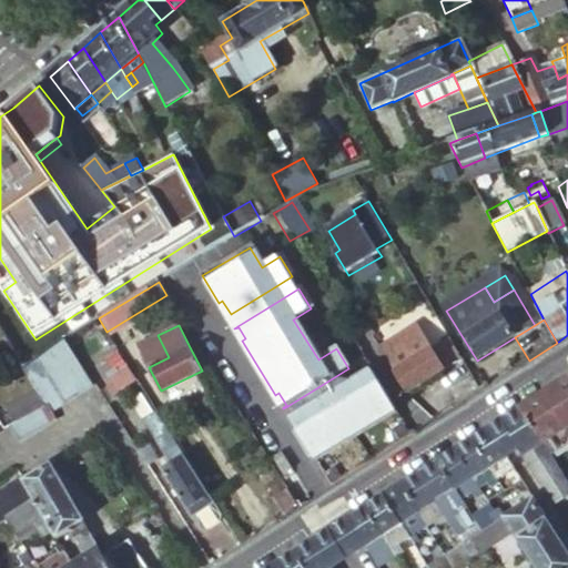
[(430,351),(415,326),(379,348),(394,372),(408,394),(446,369),(446,368),(462,358),(450,338),(430,351)]
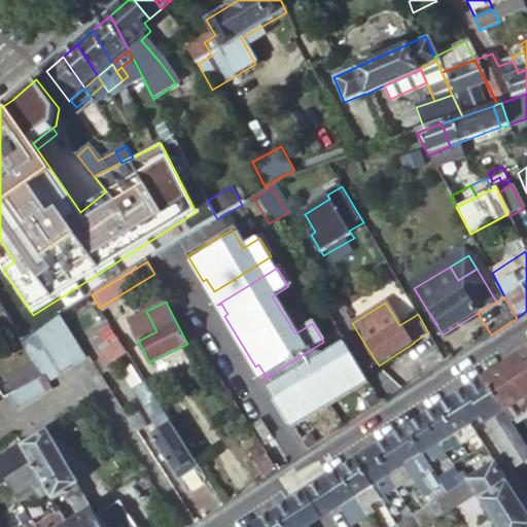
[(146,311),(128,320),(138,341),(156,331),(146,311)]
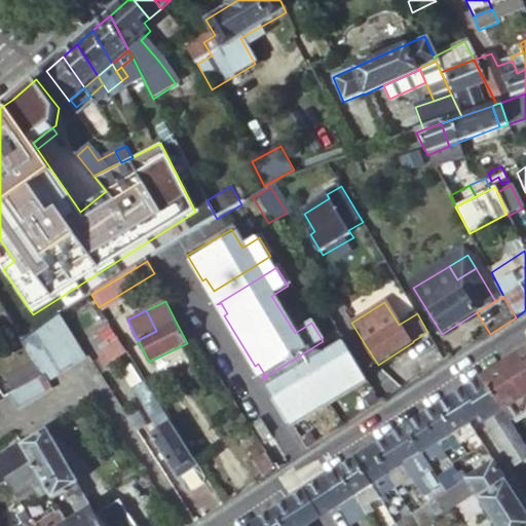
[(60,315),(22,340),(29,353),(39,371),(41,371),(47,382),(86,359),(60,315)]
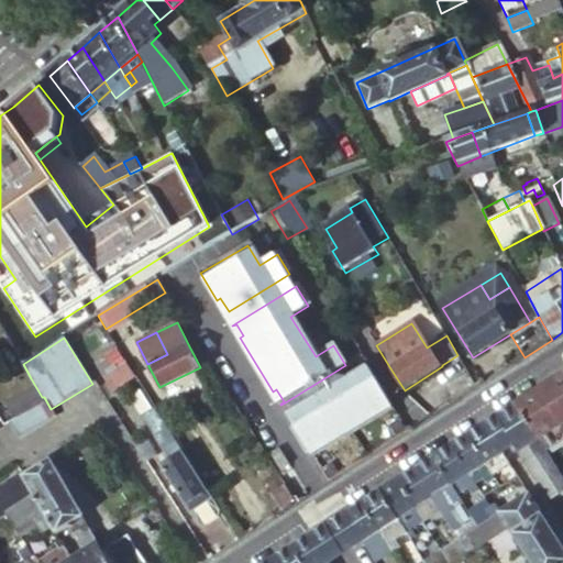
[(111,390),(134,377),(117,349),(94,362),(111,390)]
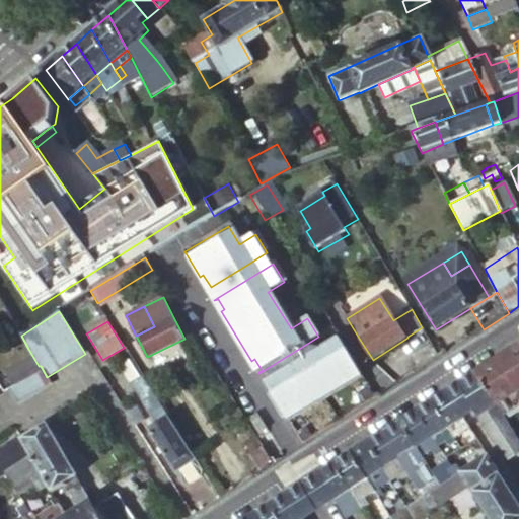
[(362,376),(339,339),(266,383),(289,422),(362,376)]
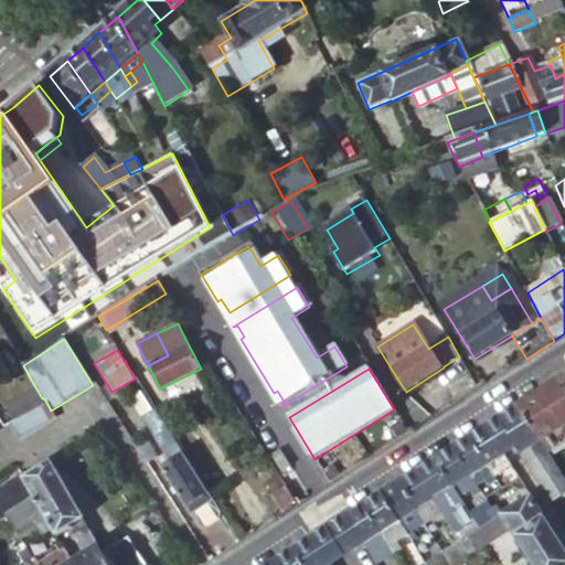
[(564,375),(516,407),(539,443),(564,425),(564,375)]
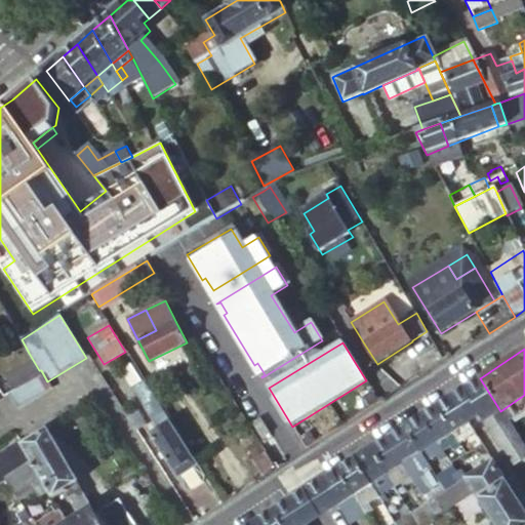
[(39,370),(29,353),(12,361),(26,386),(42,376),(39,370)]
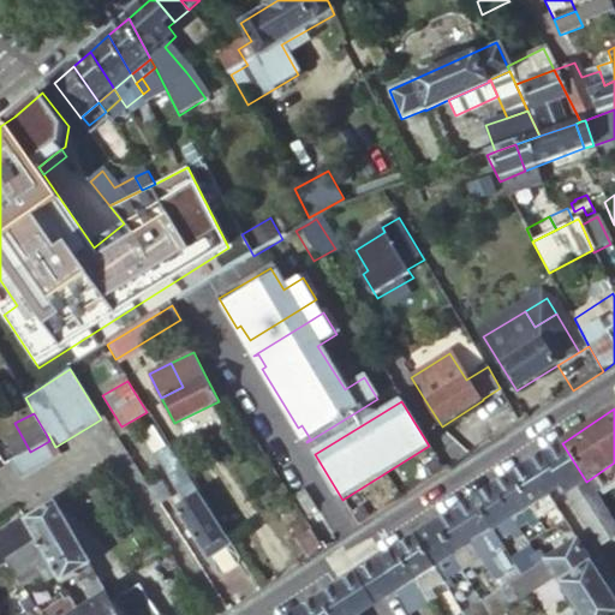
[(61,457),(55,447),(48,434),(46,434),(49,441),(30,452),(25,454),(12,461),(22,478),(61,457)]
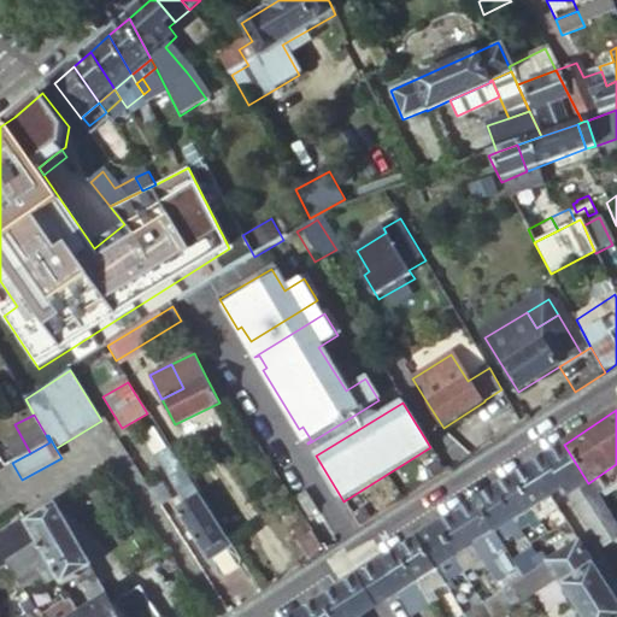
[(0,462),(4,468),(12,463),(25,456),(19,445),(0,454),(0,462)]
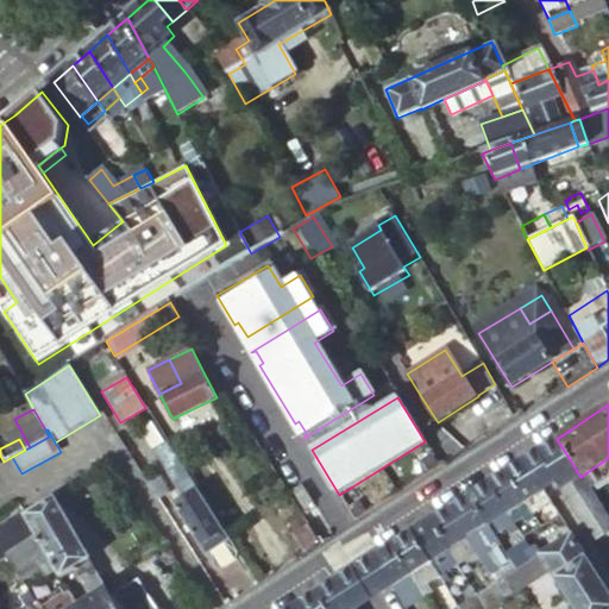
[(525,459),(544,491),(557,484),(592,542),(596,541),(608,533),(608,526),(581,477),(557,439),(525,459)]
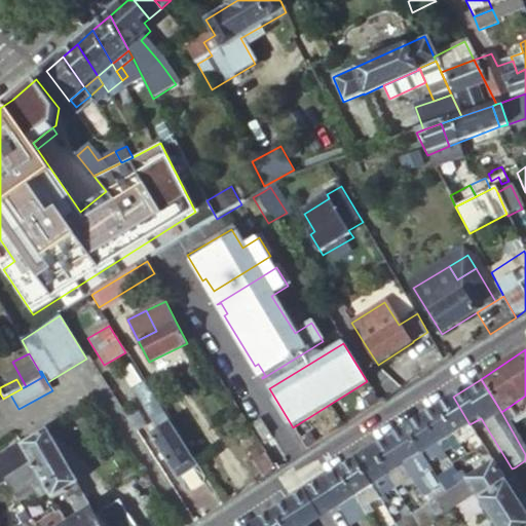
[(159,404),(145,381),(133,389),(145,407),(152,402),(155,406),(159,404)]
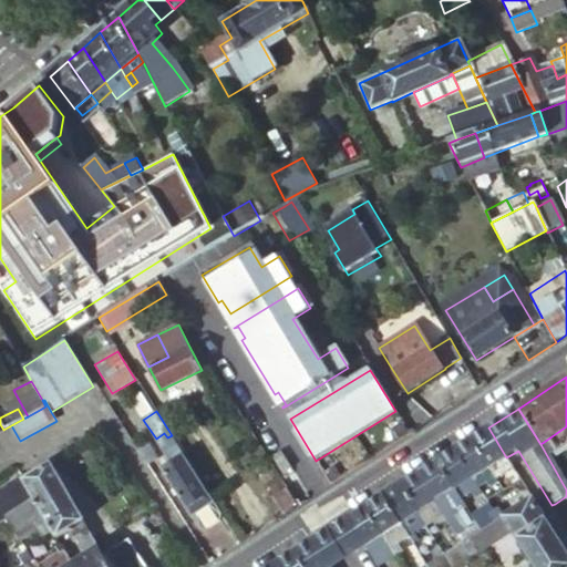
[(495,478),(513,467),(506,457),(488,428),(471,439),(490,468),(495,478)]
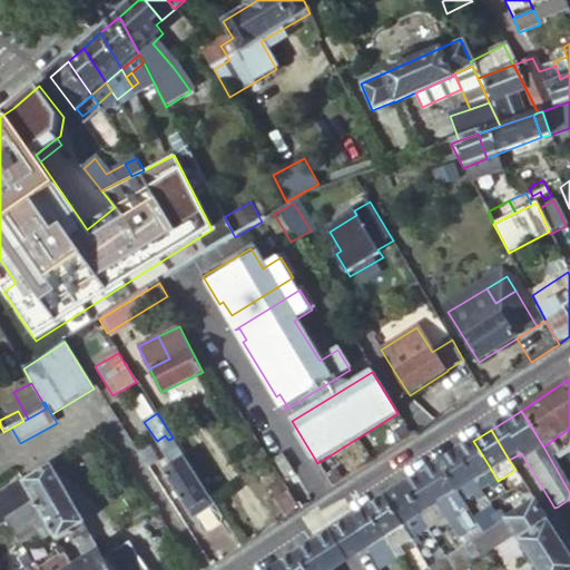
[(192,518),(214,504),(174,440),(161,448),(173,464),(161,471),(192,518)]
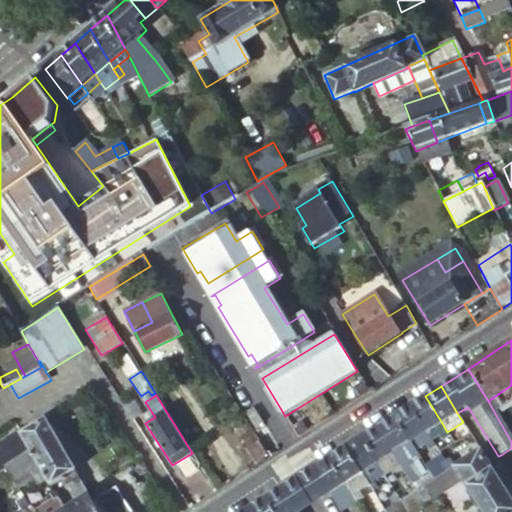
[(427,432),(442,423),(425,396),(410,406),(427,432)]
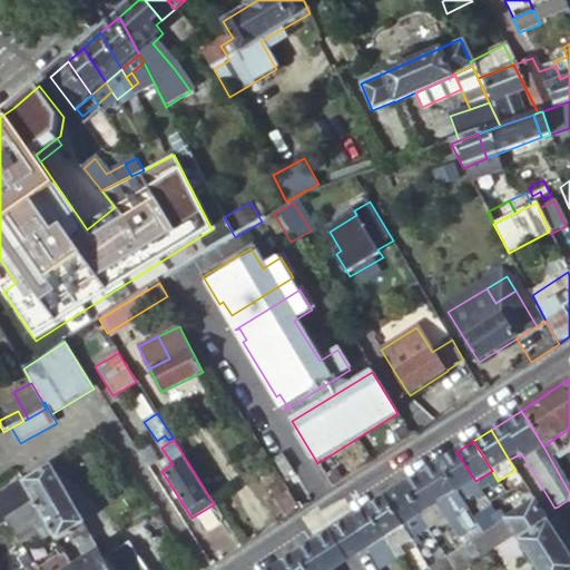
[(147,444),(137,450),(147,465),(156,460),(147,444)]
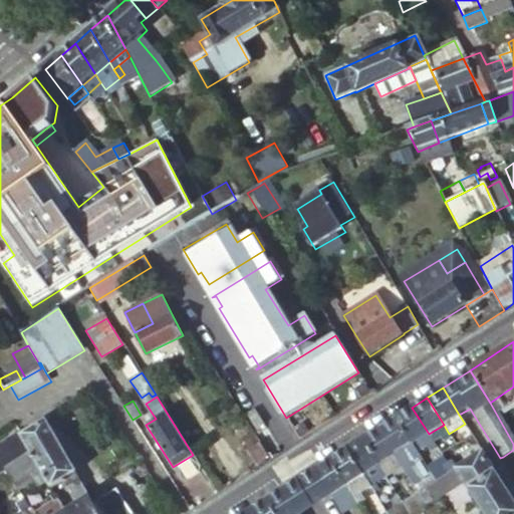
[(396,418),(413,444),(429,434),(412,408),(396,418)]
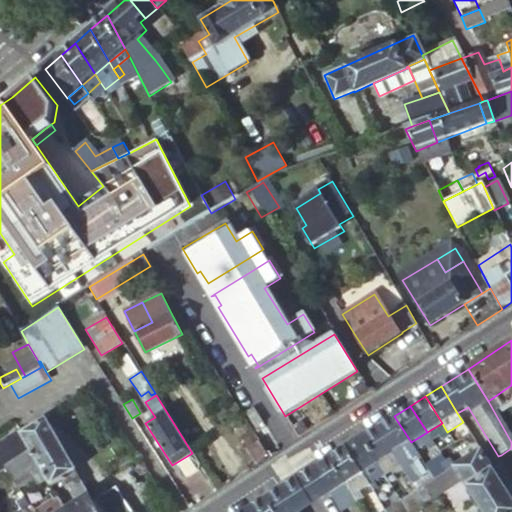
[(253,409),(246,414),(255,429),(263,424),(253,409)]
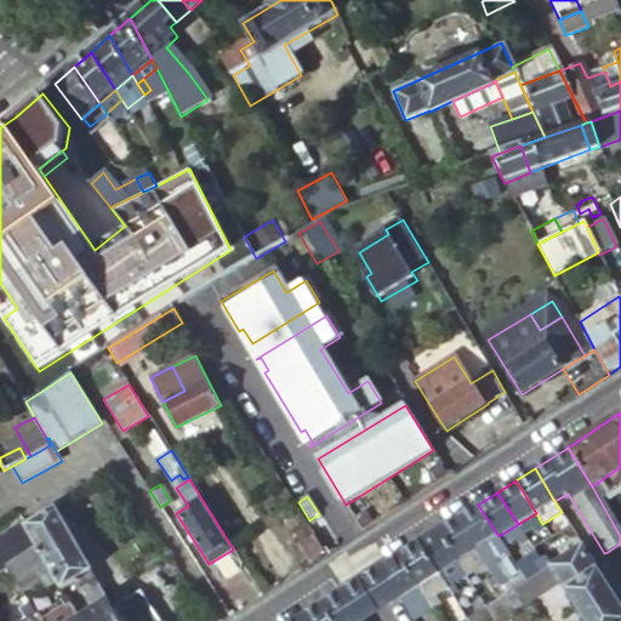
[(516,568),(517,567),(505,546),(499,536),(478,505),(457,519),(477,551),(484,562),(503,551),(516,568)]
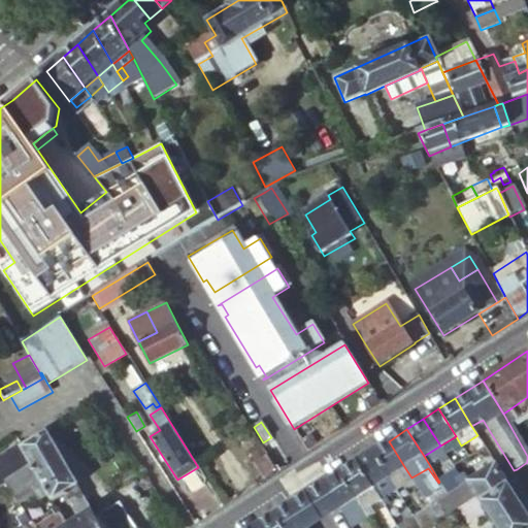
[(77,485),(48,431),(23,447),(35,466),(29,470),(46,497),(51,503),(63,495),(77,485)]
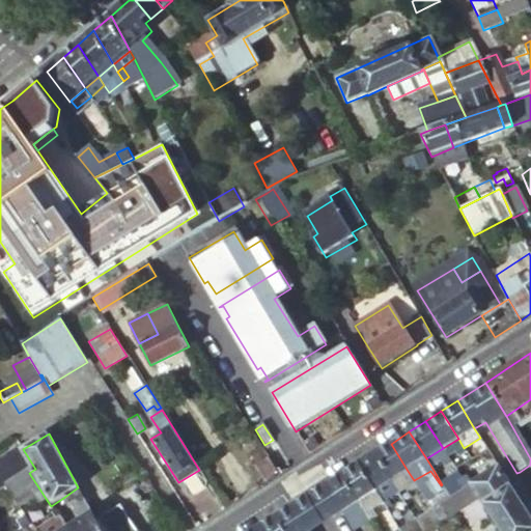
[(459,450),(464,448),(458,439),(443,448),(448,456),(448,457),(459,450)]
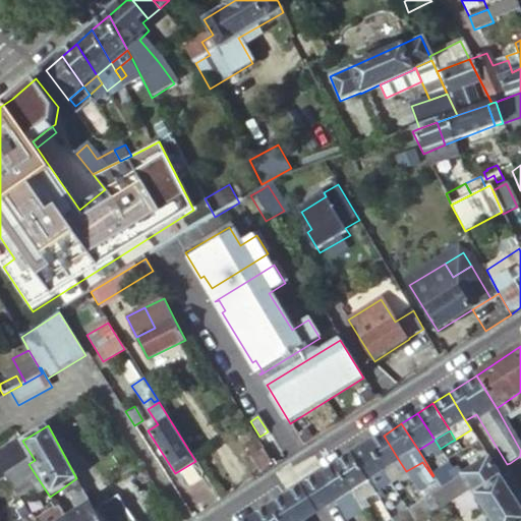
[(384,436),(367,446),(385,471),(400,462),(384,436)]
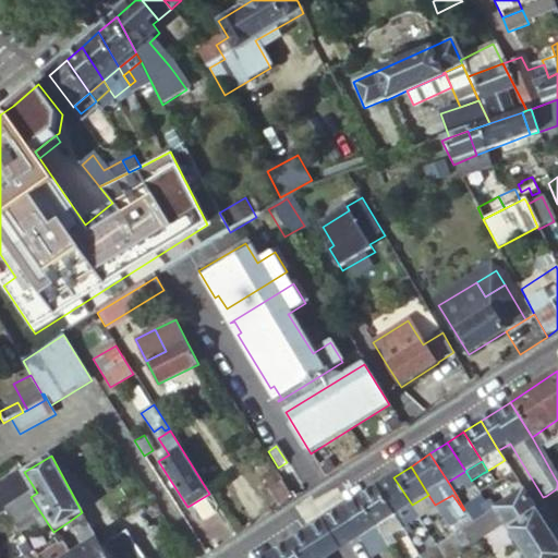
[(448,482),(453,490),(466,483),(471,480),(465,471),(448,482)]
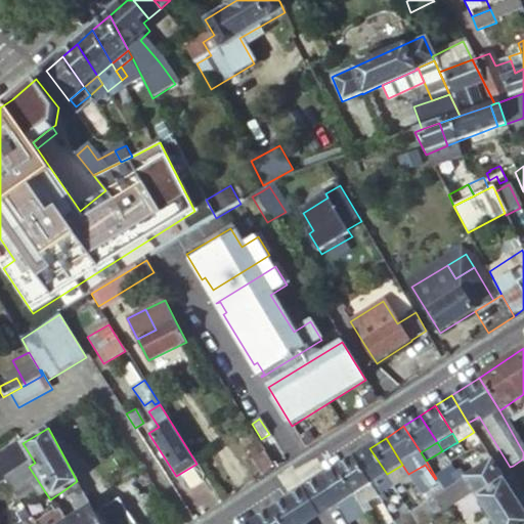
[(0,484),(5,481),(29,467),(35,463),(23,443),(0,456),(0,484)]
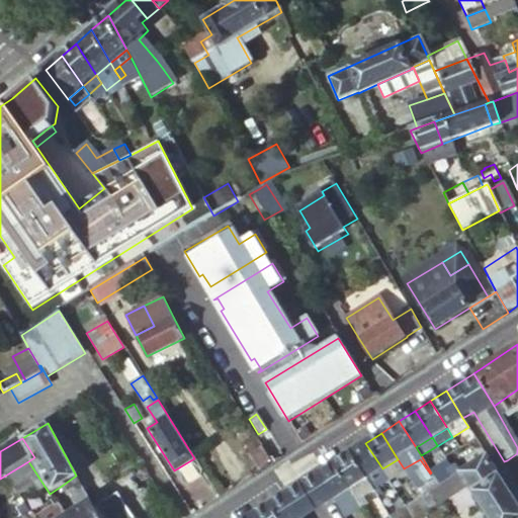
[(365,443),(350,452),(377,497),(383,494),(379,487),(390,481),(389,479),(382,468),(365,443)]
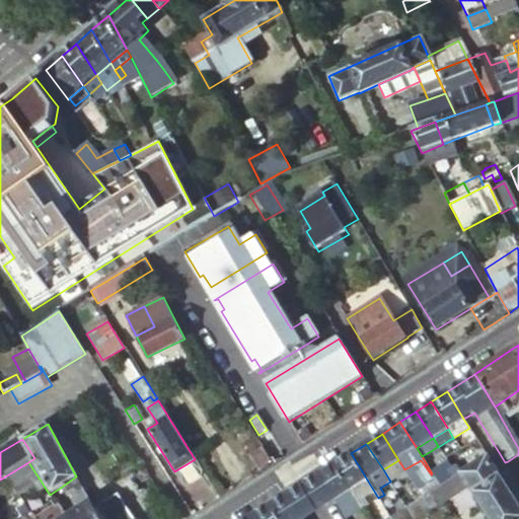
[(438,446),(434,449),(438,455),(442,453),(438,447),(438,446)]
